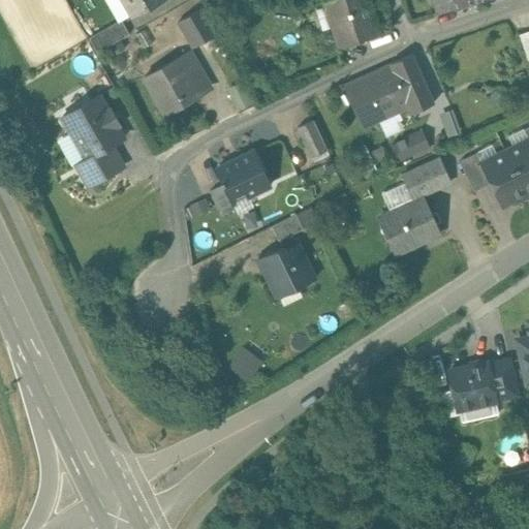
[(121,0),(132,19),(165,0),(121,0)]
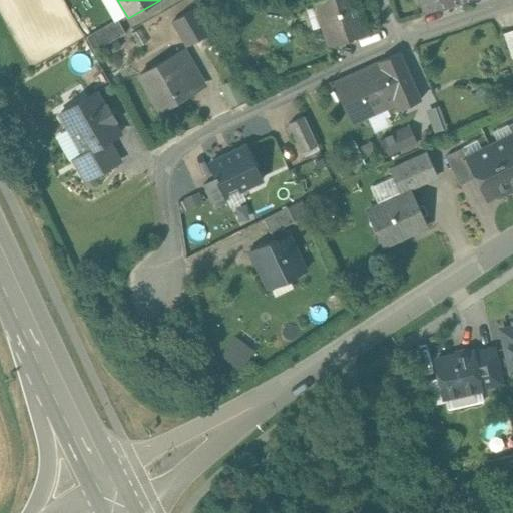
[(319,0),(314,2),(328,46),(368,33),(357,0),(319,0)]
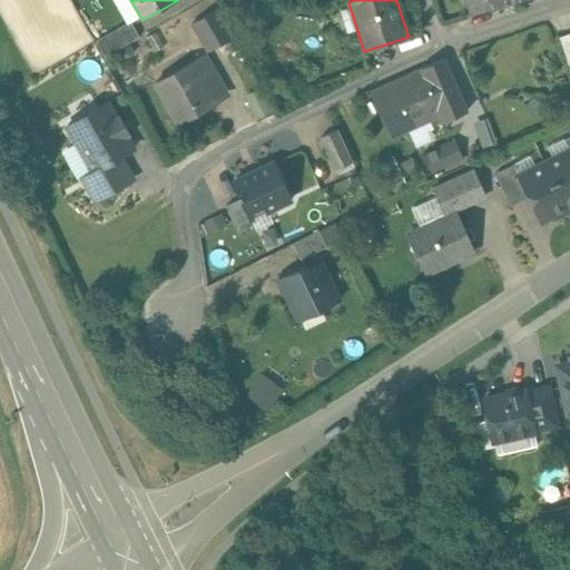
[(465,0),(471,15),(490,9),(487,0),(465,0)]
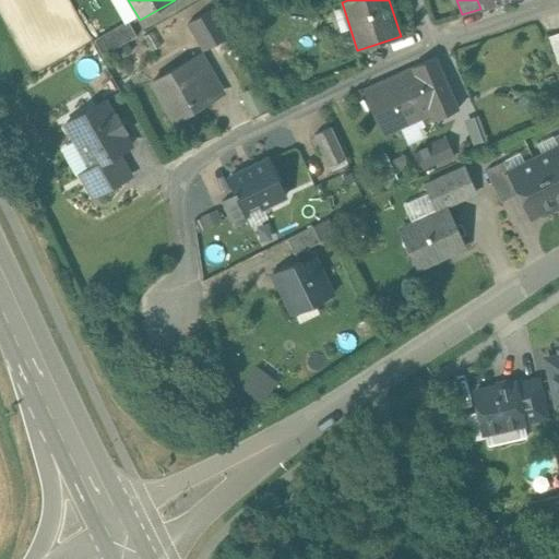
[(213,10),(188,24),(203,51),(229,37),(213,10)]
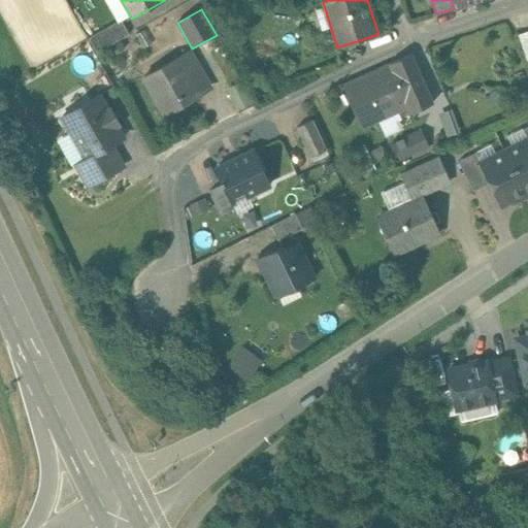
[(121,21),(89,38),(97,54),(129,35),(121,21)]
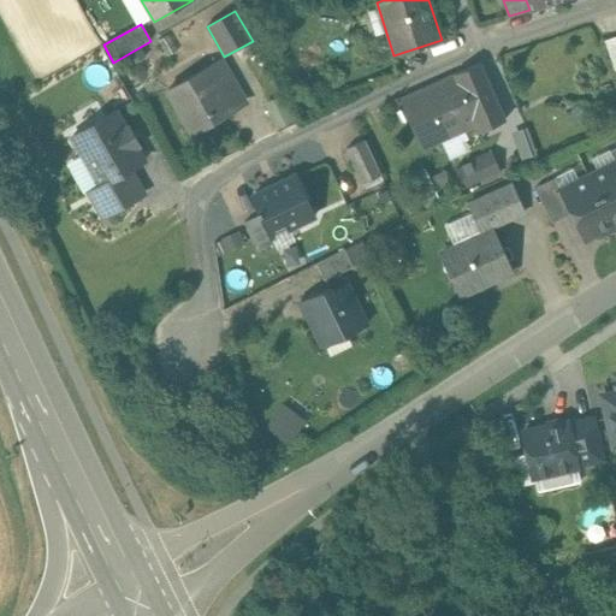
[(479,64),(455,75),(477,126),(479,132),(504,122),(479,64)]
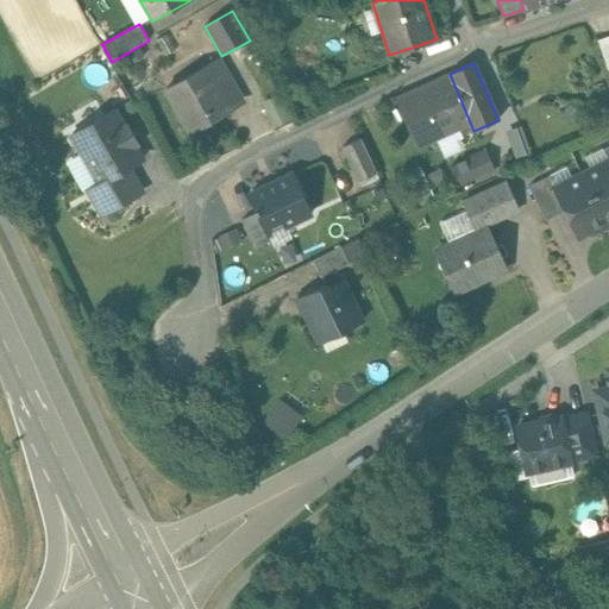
[(205,67),(167,89),(192,132),(230,111),(205,67)]
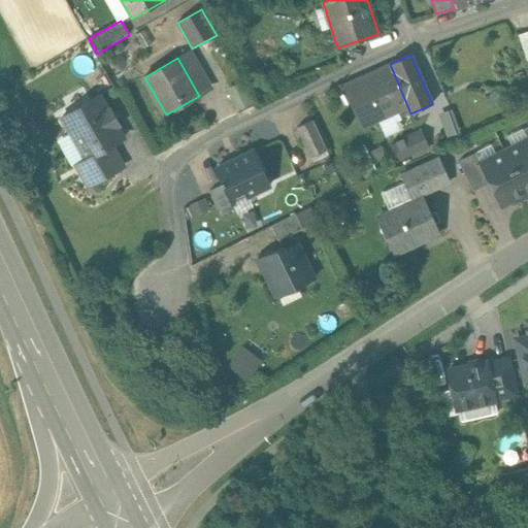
[(389,64),(343,86),(363,129),(408,108),(390,64),(389,64)]
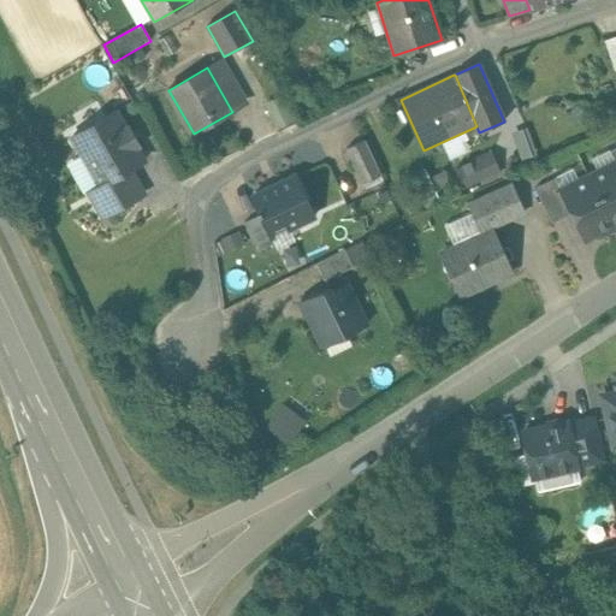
[(114,112),(72,136),(100,184),(101,187),(129,171),(143,163),(135,148),(140,146),(129,126),(124,129),(114,112)]
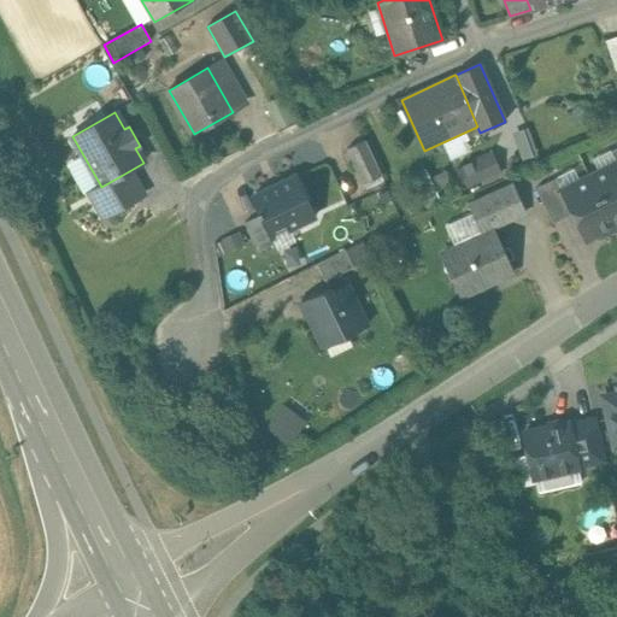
[(515,130),(522,158),(532,156),(524,128),(515,130)]
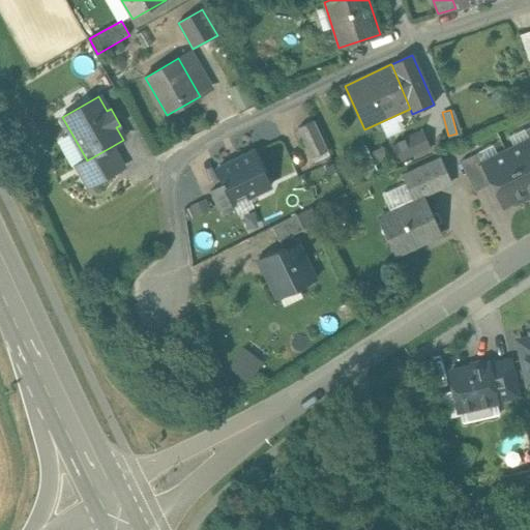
[(327,151),(314,121),(298,128),(313,158),(327,151)]
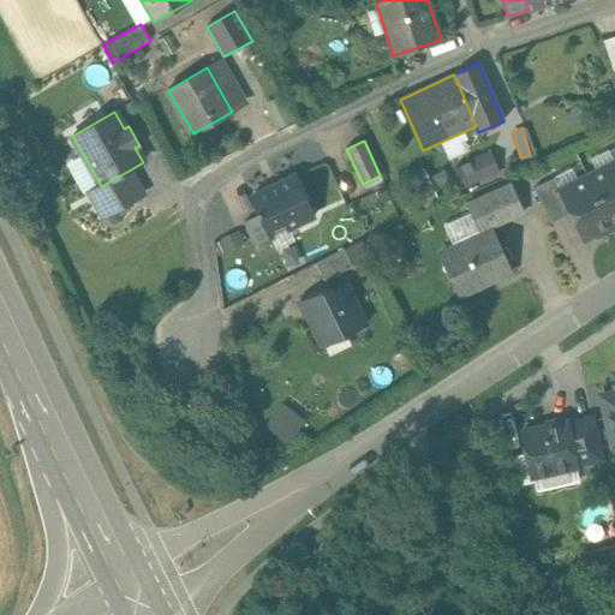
[(452,167),(463,190),(499,173),(488,150),(452,167)]
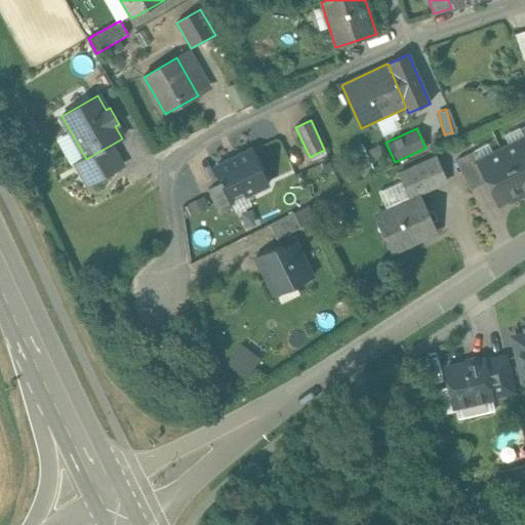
[(524,138),(524,139),(501,151),(522,192),(524,190),(524,138)]
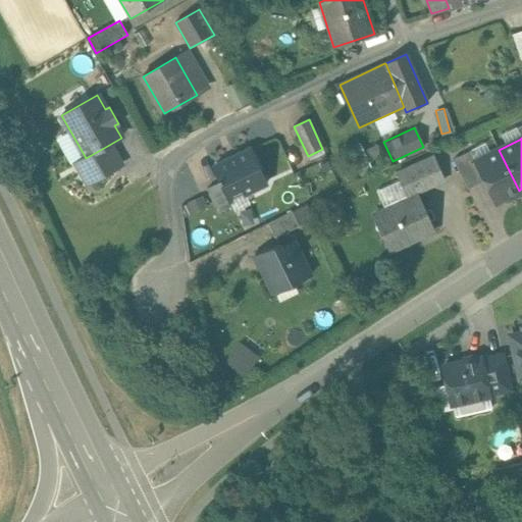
[(368,162),(360,144),(349,149),(357,167),(368,162)]
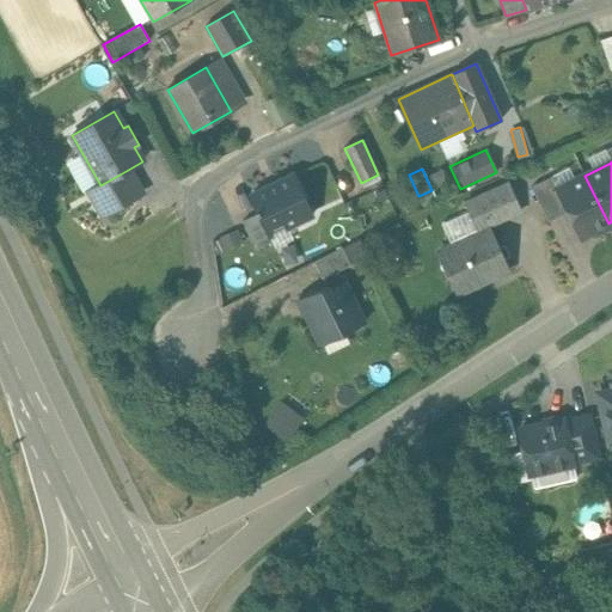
[(128,170),(101,185),(99,183),(90,189),(104,216),(142,194),(128,170)]
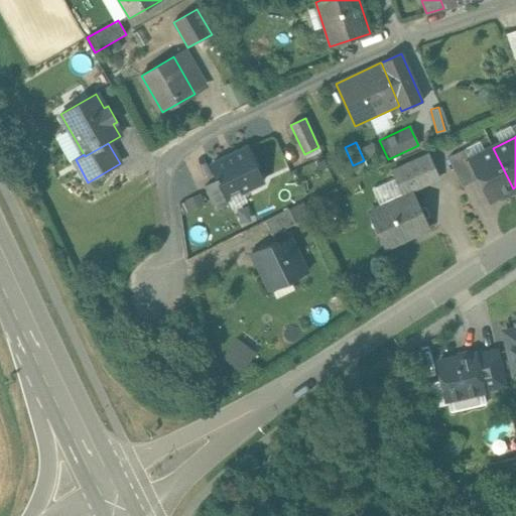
[(263,181),(248,148),(211,165),(216,177),(217,180),(226,199),(227,199),(228,198),(226,194),(239,187),(241,191),(263,181)]
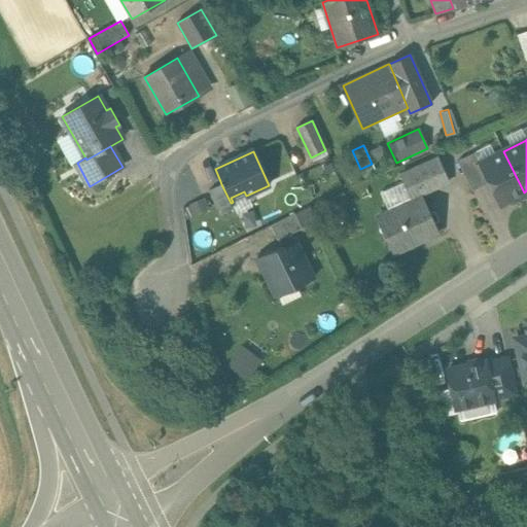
[(481,163),(480,164),(489,182),(499,204),(524,192),(503,151),(481,163)]
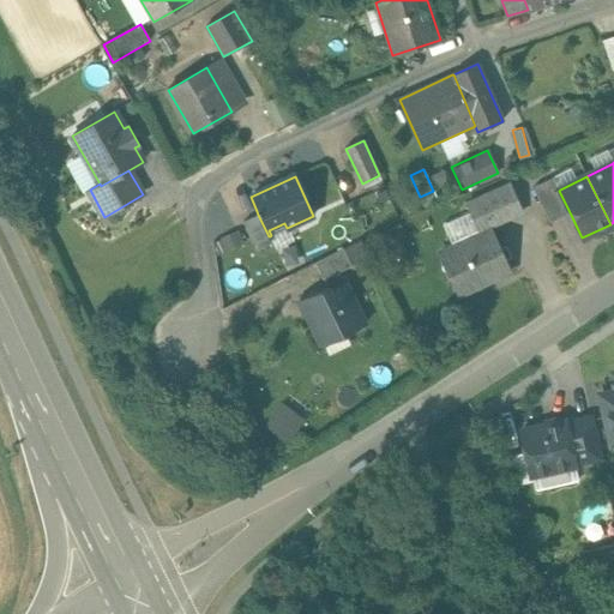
[(553,178),(533,187),(551,222),(570,212),(559,191),(560,190),(553,178)]
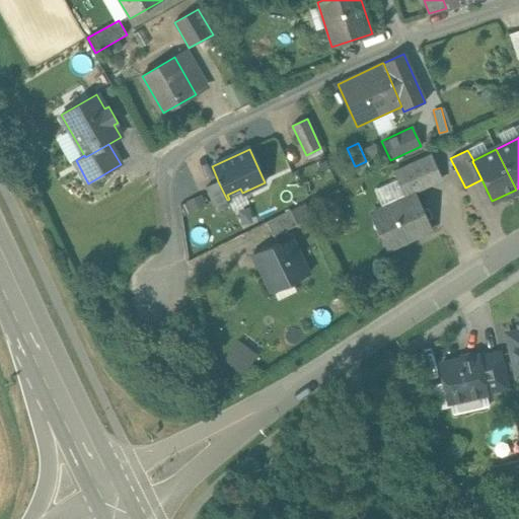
[(432,156),(410,166),(420,189),(442,177),(432,156)]
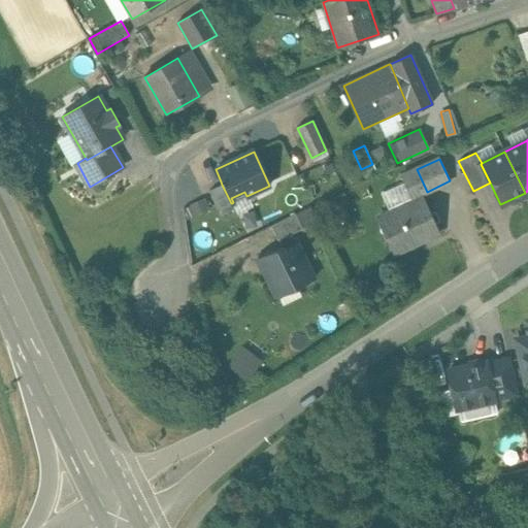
[(401,206),(417,243),(439,233),(422,194),(427,192),(417,169),(401,176),(413,201),(401,206)]
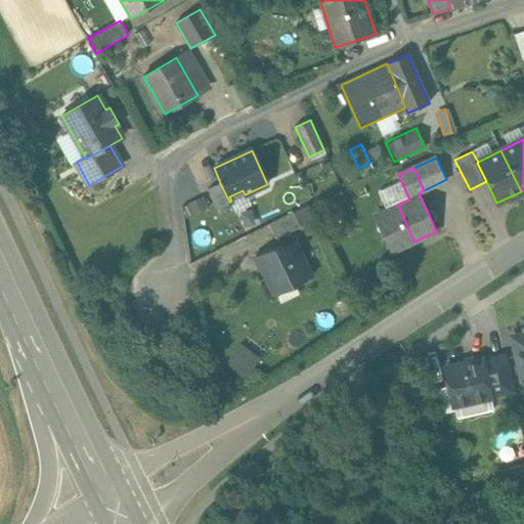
[(229,202),(220,183),(208,189),(219,213),(233,207),(230,202),(229,202)]
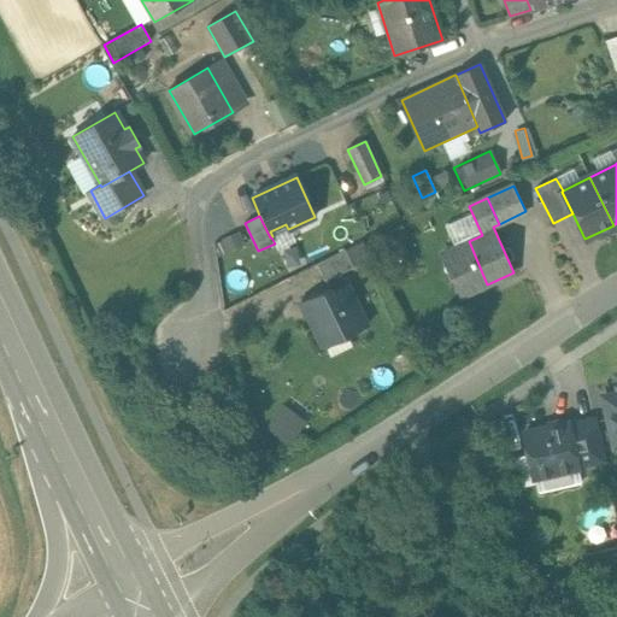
[(487,285),(469,241),(453,248),(459,262),(446,268),(460,297),(487,285)]
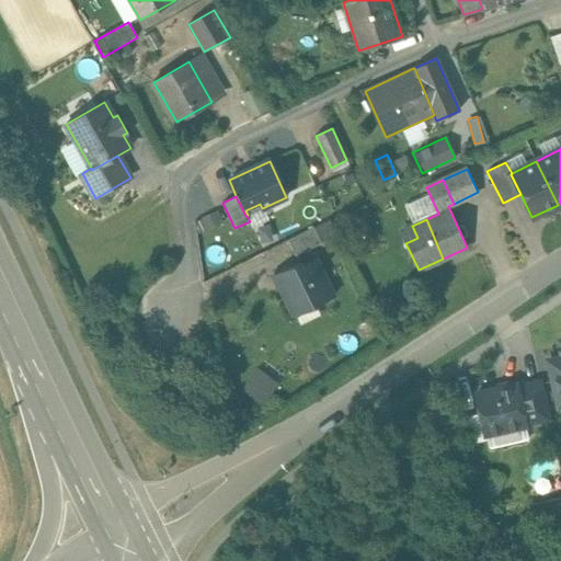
[(313,228),(288,240),(296,256),(321,243),(313,228)]
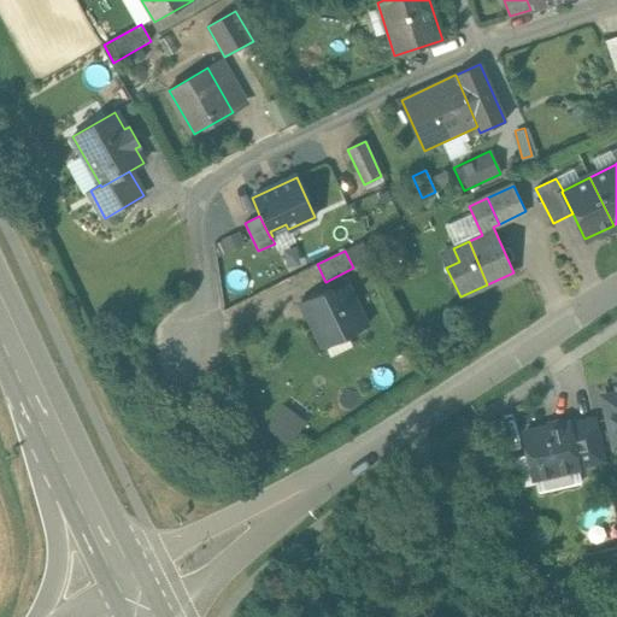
[(333,293),(330,288),(301,303),(323,348),(325,347),(322,341),(362,322),(365,328),(366,327),(347,286),(333,293)]
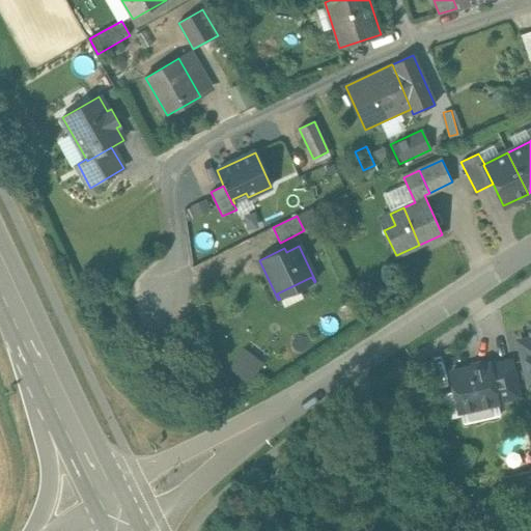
[(530,339),(520,342),(529,383),(530,382),(530,339)]
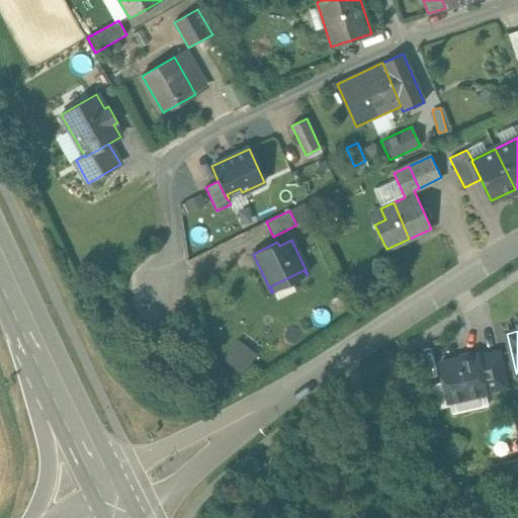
[(224,359),(244,372),(257,351),(237,339),(224,359)]
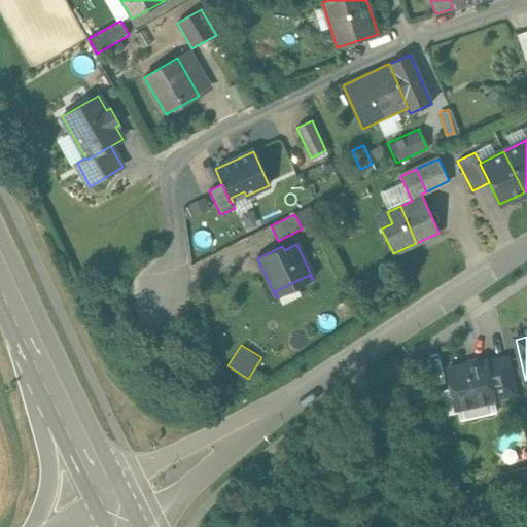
[(507,357),(485,362),(493,398),(516,393),(507,357)]
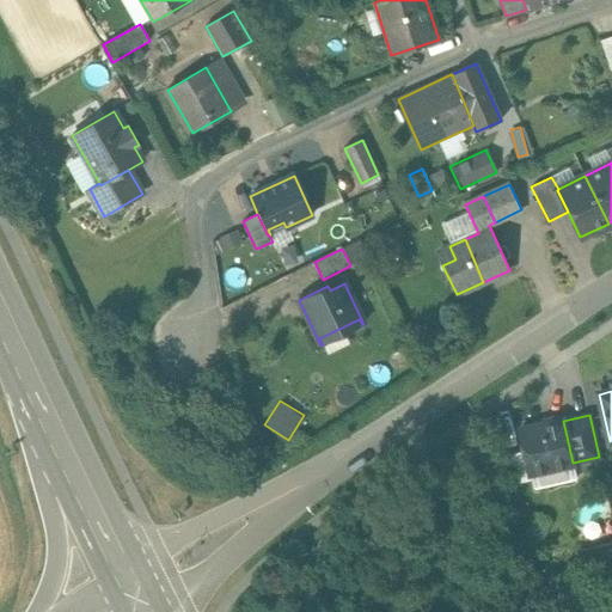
[(563,420),(519,430),(528,475),(573,464),(573,463),(563,421),(563,420)]
